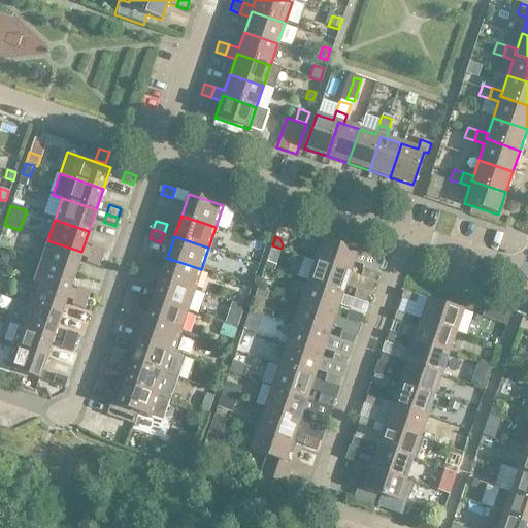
[(357,251),(322,239),(315,261),(350,272),(357,251)]
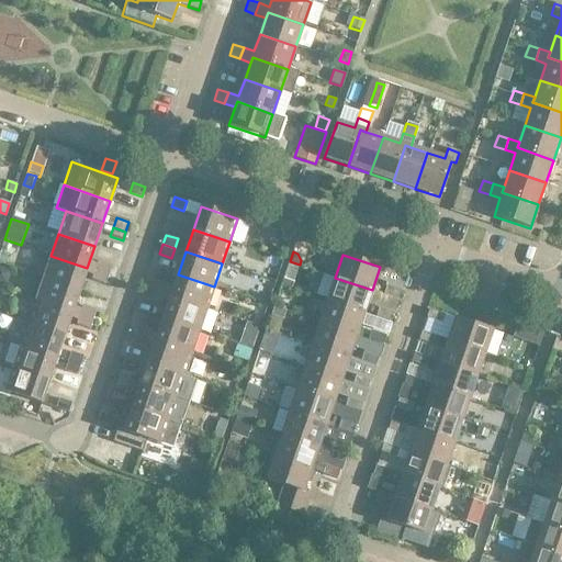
[(87,268),(51,256),(43,278),(79,291),(87,268)]
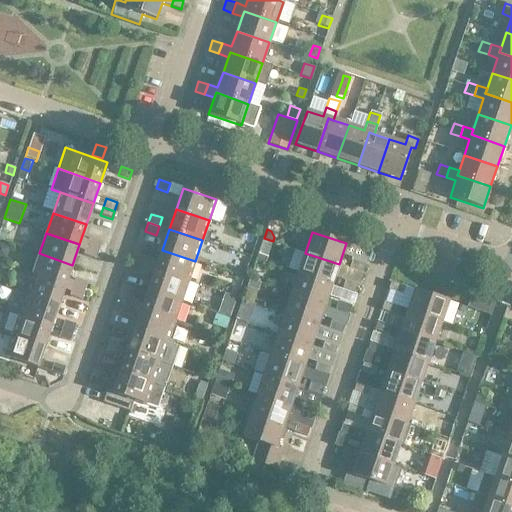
[(89,238),(86,246),(97,250),(100,242),(89,238)]
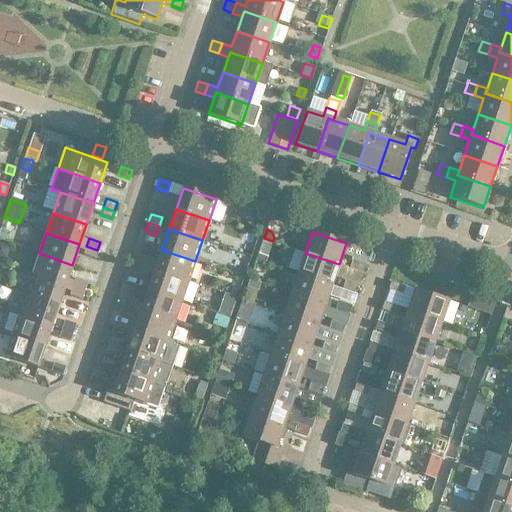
[(0,242),(0,257),(4,258),(8,246),(0,242)]
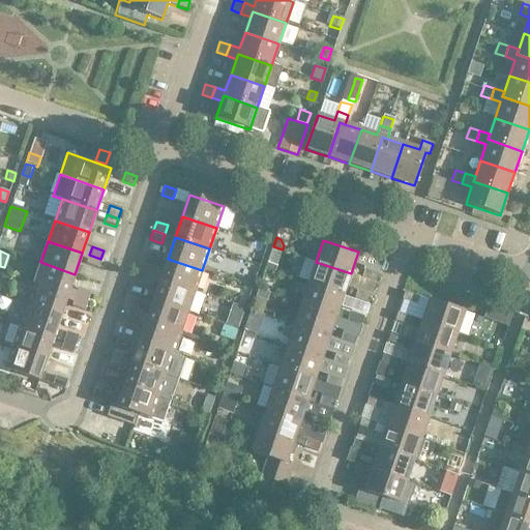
[(100,259),(89,255),(86,264),(97,268),(100,259)]
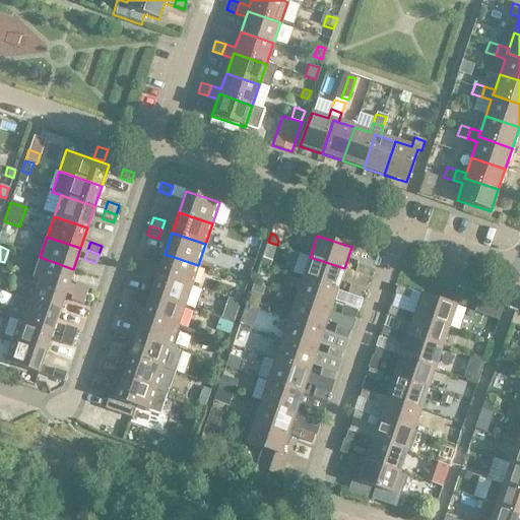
[(198,265),(165,254),(157,274),(191,285),(198,265)]
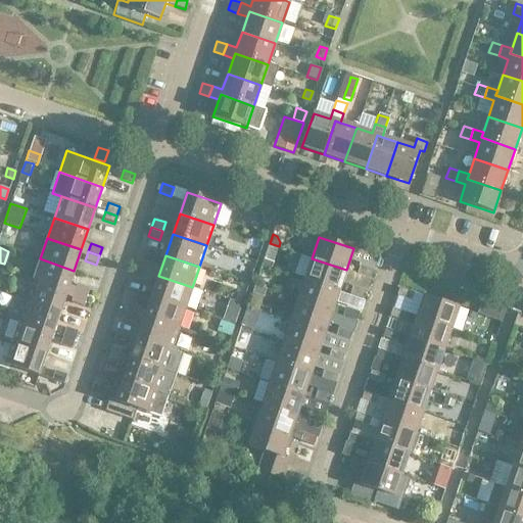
[(74,271),(40,258),(33,280),(66,291),(74,271)]
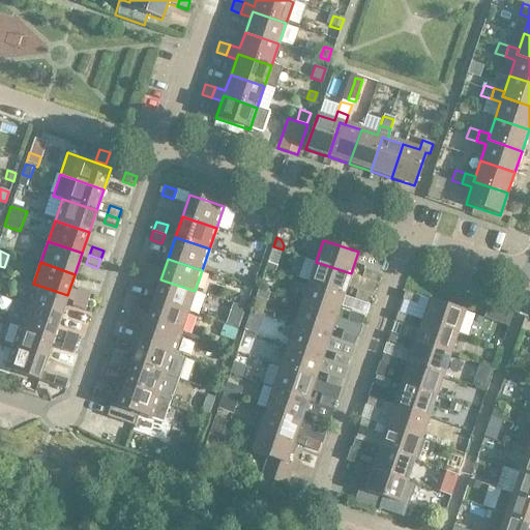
[(351,273),(316,262),(308,283),(344,295),(351,273)]
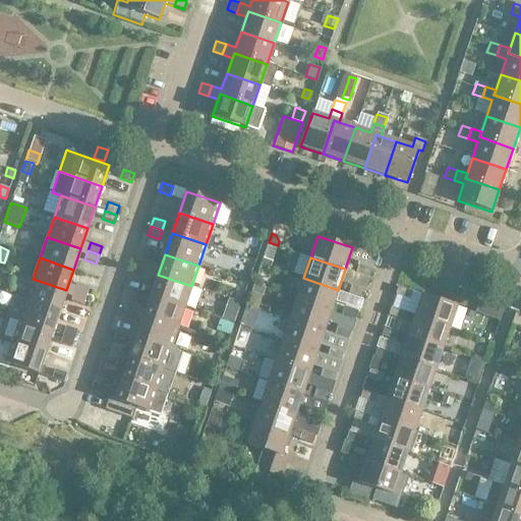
[(142,261),(139,269),(152,273),(154,264),(142,261)]
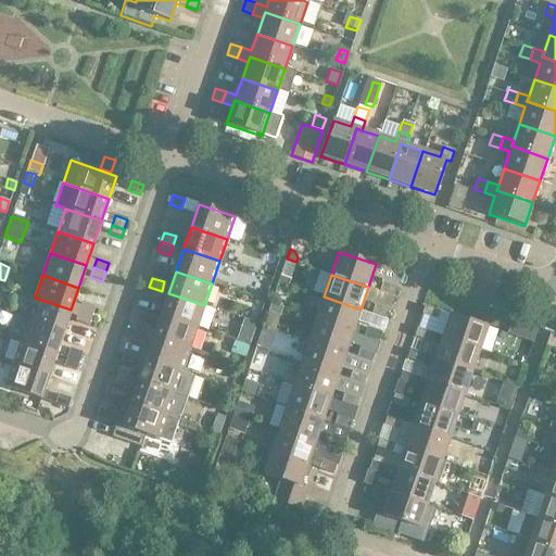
[(396,288),(381,283),(379,291),(393,297),(396,288)]
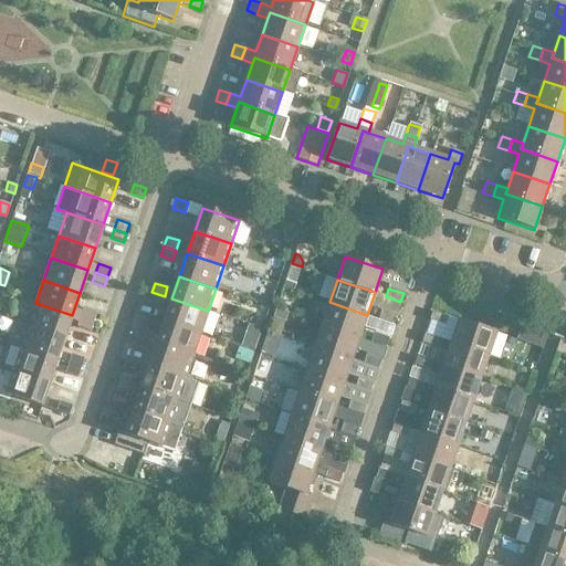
[(165,296),(152,292),(148,302),(161,306),(165,296)]
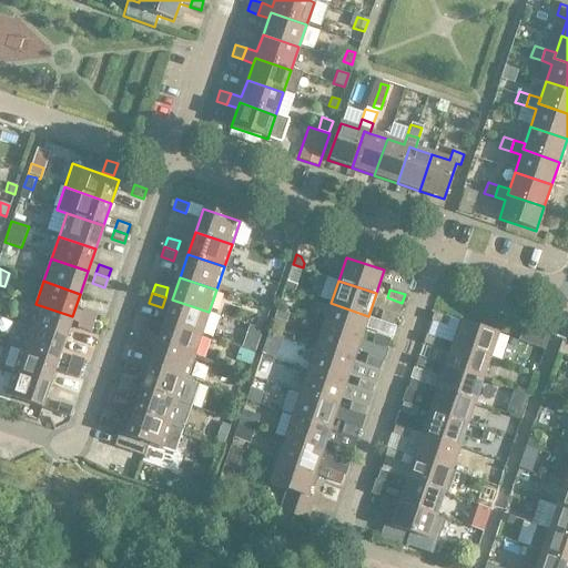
[(209,312),(172,300),(164,323),(201,335),(209,312)]
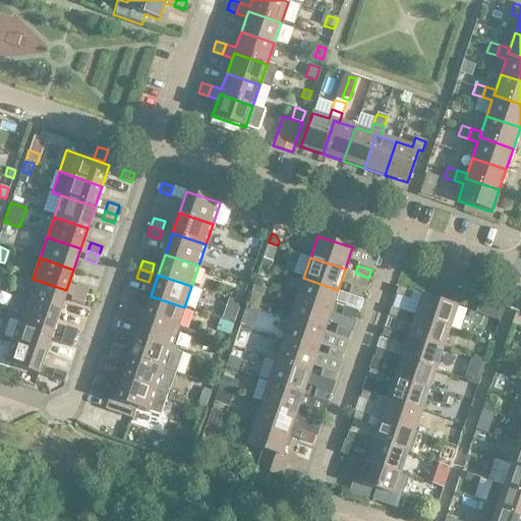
[(338,290),(303,278),(296,299),(331,310),(338,290)]
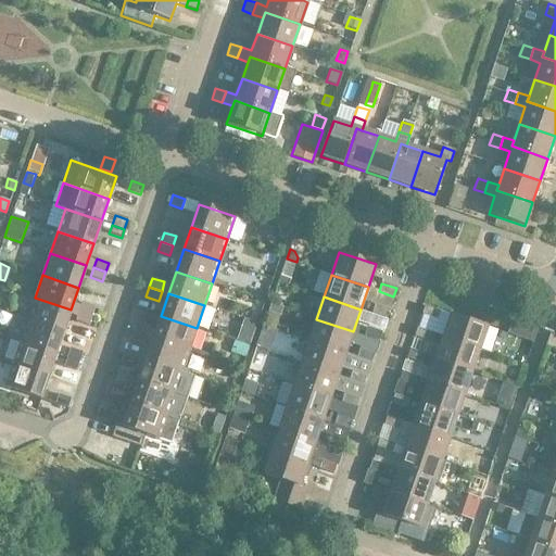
[(71,310),(35,298),(27,319),(63,332),(71,310)]
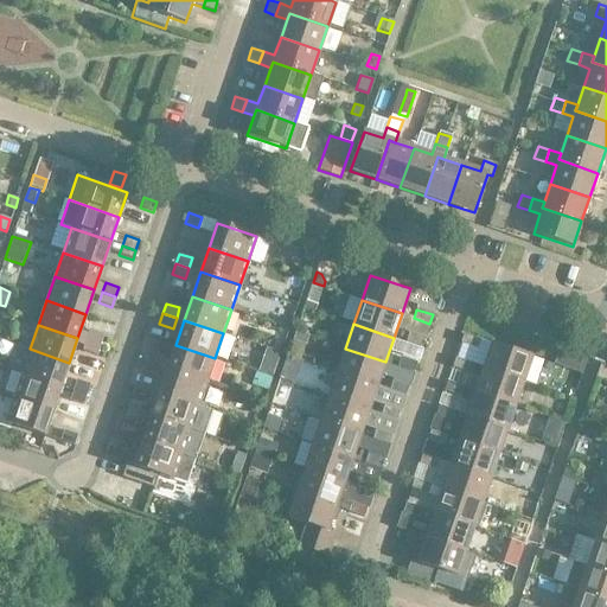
[(89,331),(85,340),(98,345),(102,336),(89,331)]
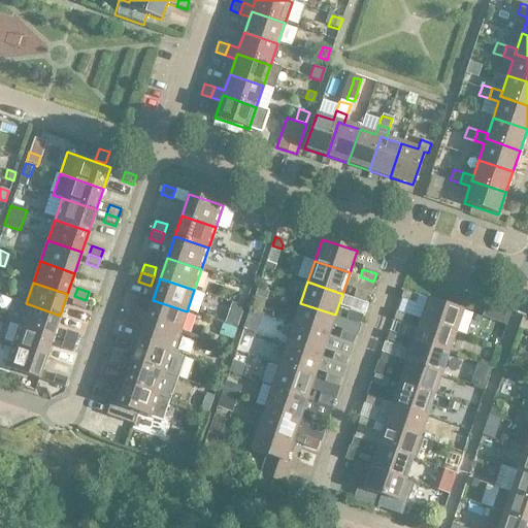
[(257,290),(254,298),(266,302),(269,293),(257,290)]
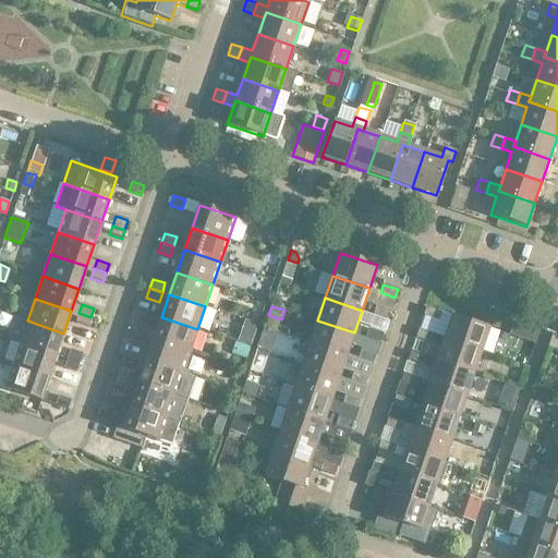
[(390,312),(375,306),(373,315),(387,320),(390,312)]
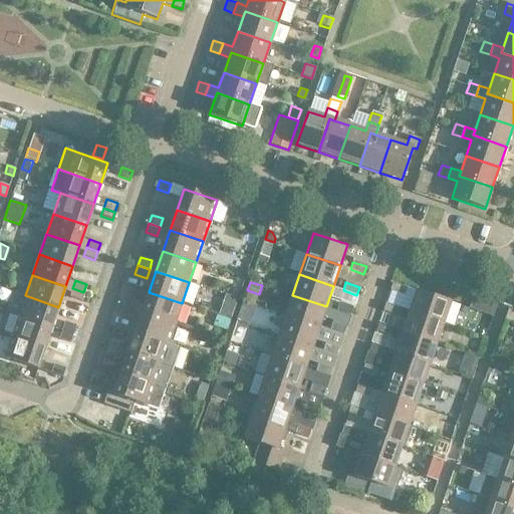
[(406,287),(392,283),(390,291),(403,295),(406,287)]
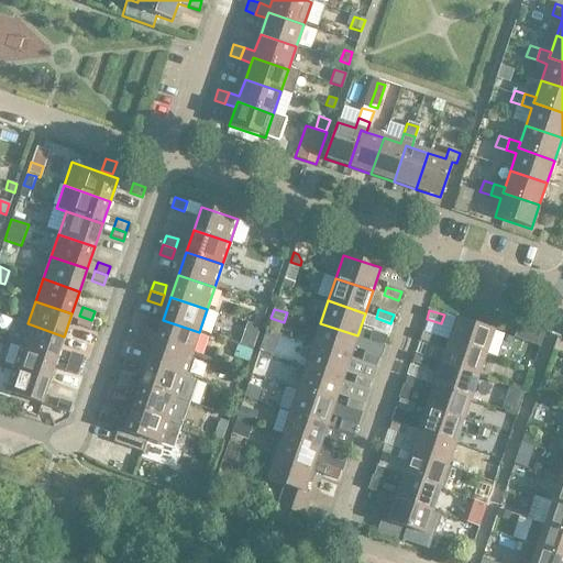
[(91,320),(79,316),(76,326),(88,330),(91,320)]
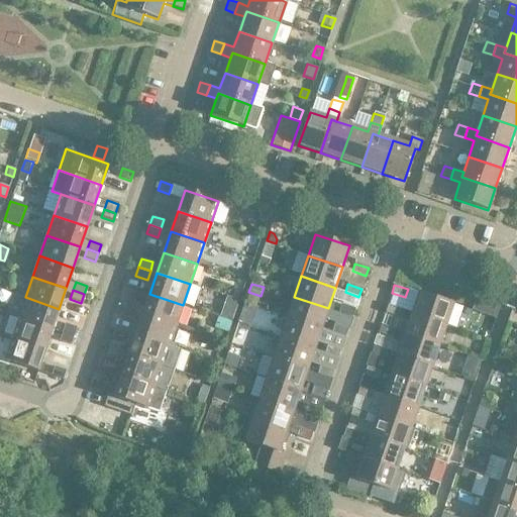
[(452,304),(418,293),(411,314),(445,325),(452,304)]
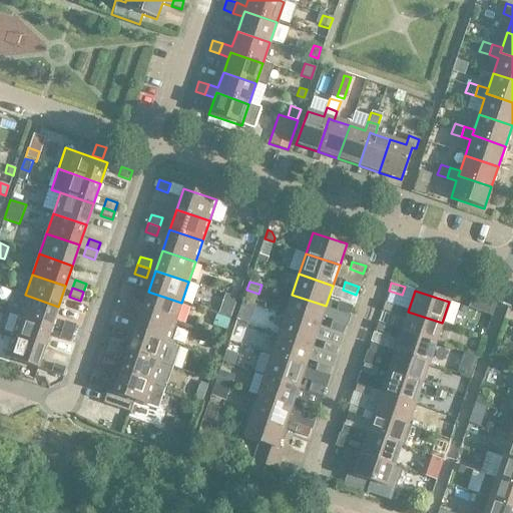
[(181,303),(148,292),(141,312),(174,323),(181,303)]
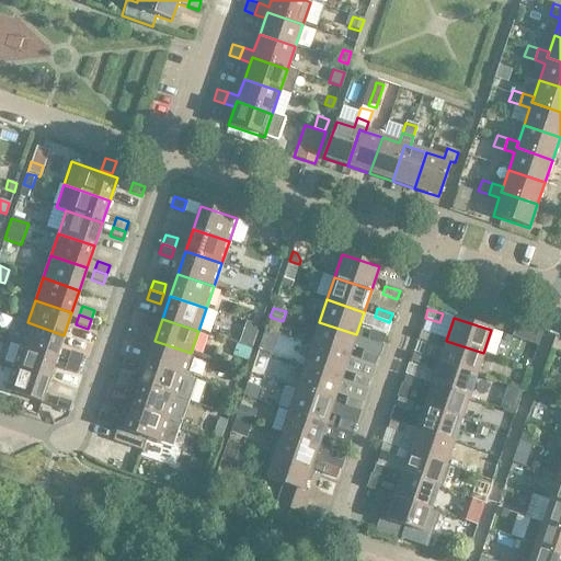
[(64,335),(27,322),(20,345),(56,357),(64,335)]
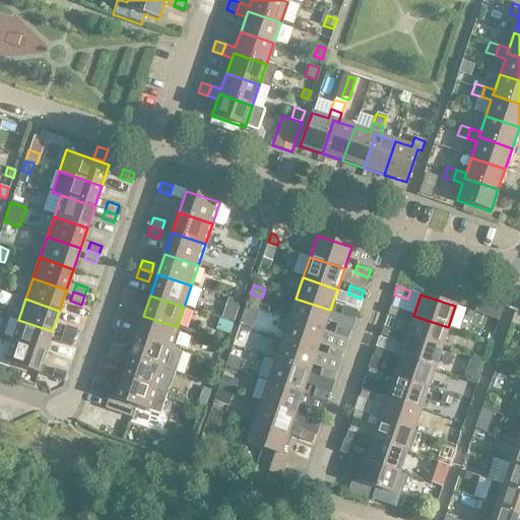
[(226,299),(220,318),(233,322),(239,303),(226,299)]
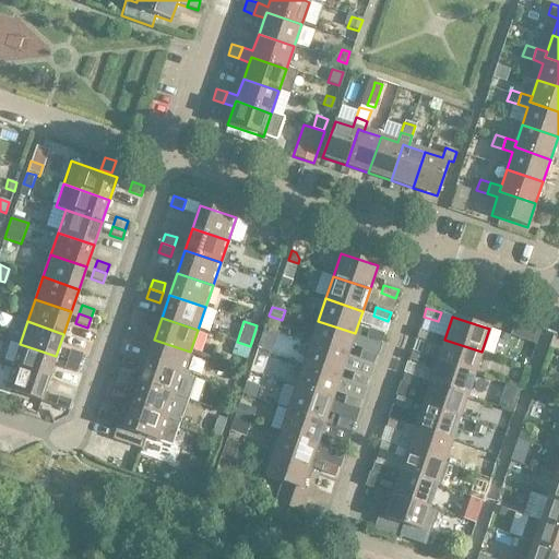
[(355,333),(318,321),(310,343),(347,356),(355,333)]
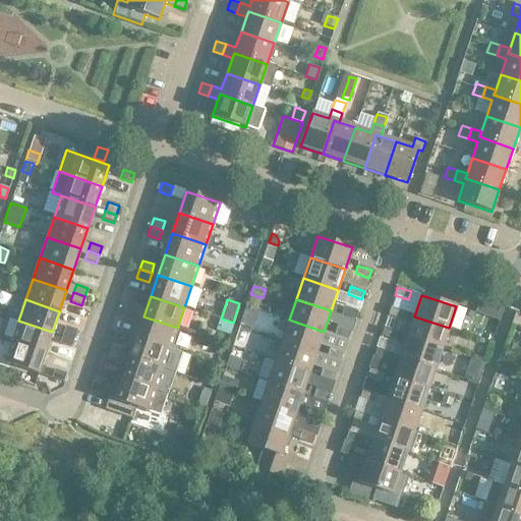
[(504,307),(479,299),(474,312),(499,322),(504,307)]
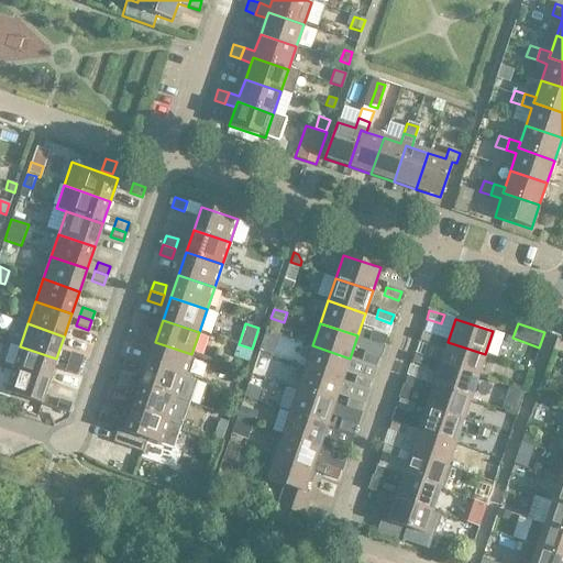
[(139,326),(135,335),(148,340),(151,330),(139,326)]
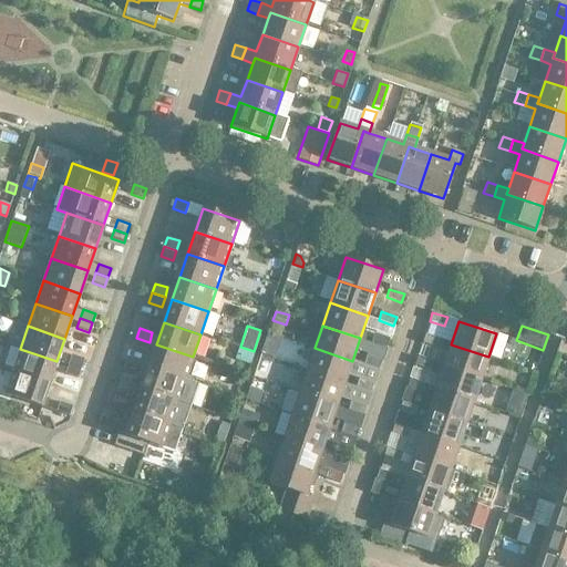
[(389,339),(373,333),(371,342),(385,348),(389,339)]
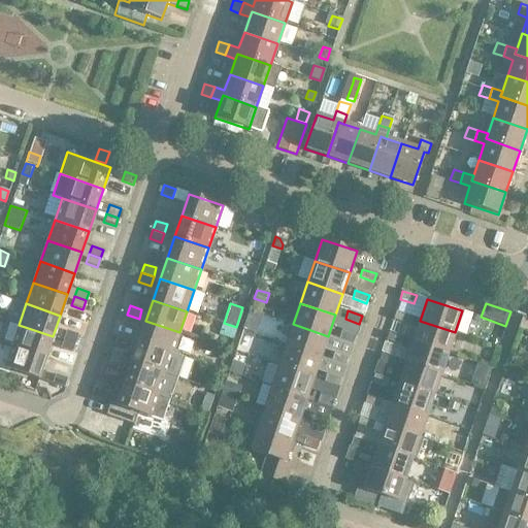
[(409,317),(395,311),(393,320),(406,325),(409,317)]
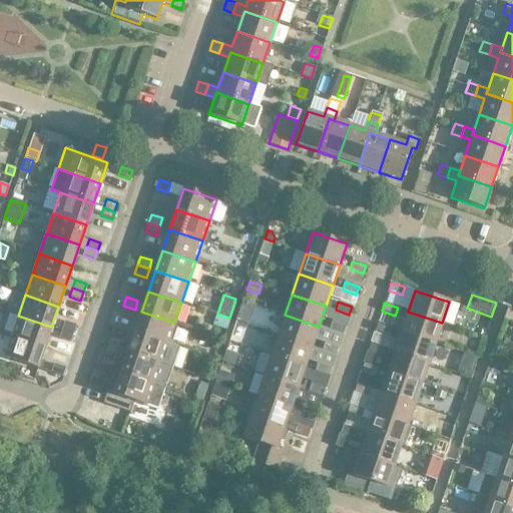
[(135,310),(123,306),(120,314),(132,318),(135,310)]
